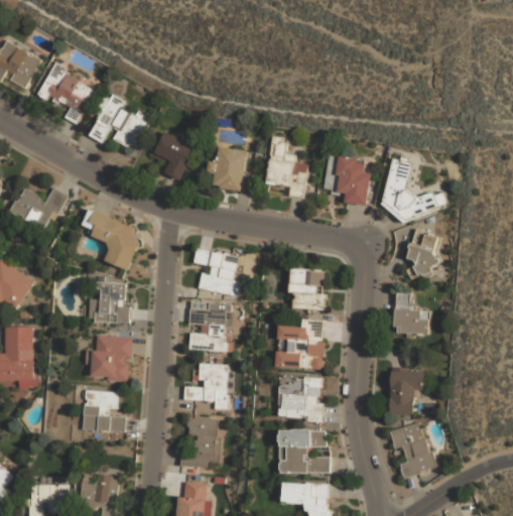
[(0,83),(1,83),(5,76),(25,87),(41,57),(5,37),(0,46),(0,83)]
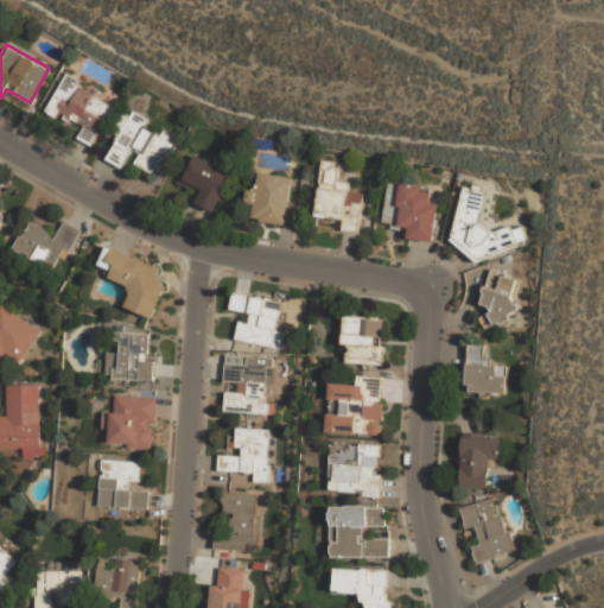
[(59,77),(45,111),(81,125),(76,135),(95,143),(113,99),(59,77)]
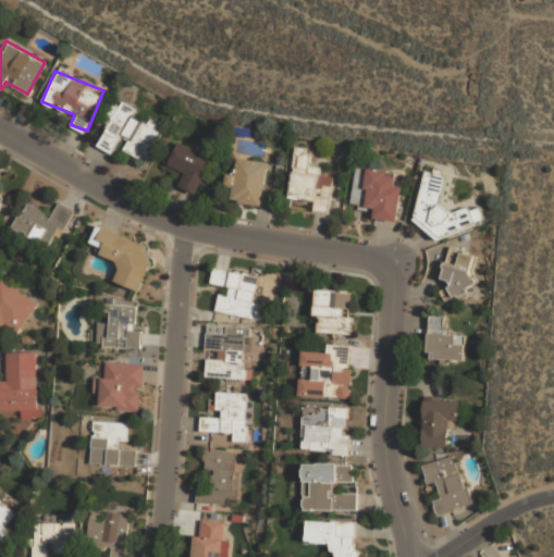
[(91,145),(110,153),(114,146),(145,160),(160,126),(133,113),(135,108),(114,98),(91,145)]
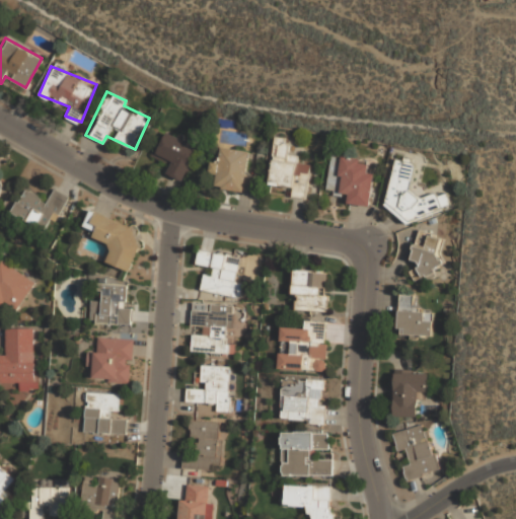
[(163,173),(183,180),(198,144),(160,130),(150,156),(167,163),(163,173)]
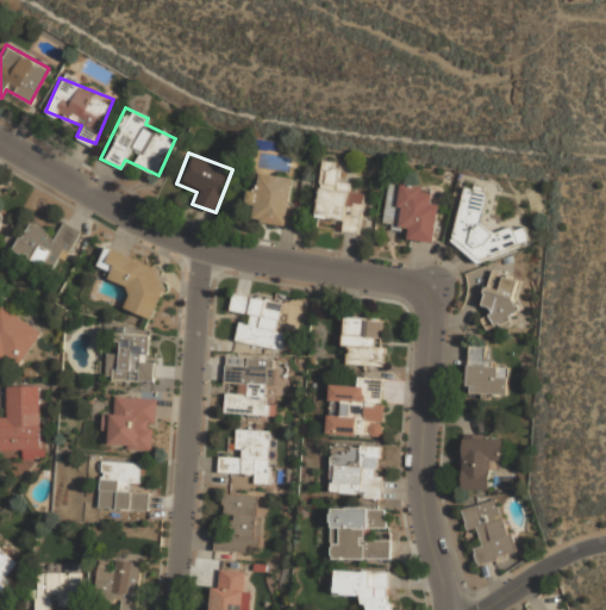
[(363,192),(333,188),(337,163),(319,161),(311,217),(341,222),(339,231),(357,234),(363,192)]
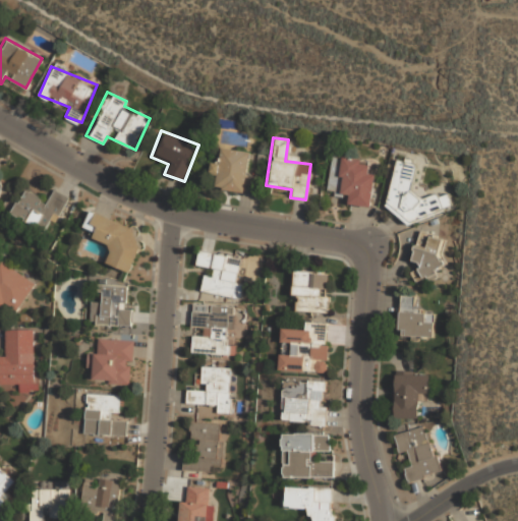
[(218,177),(216,189),(243,192),(248,151),(222,148),(220,161),(212,160),(210,176),(218,177)]
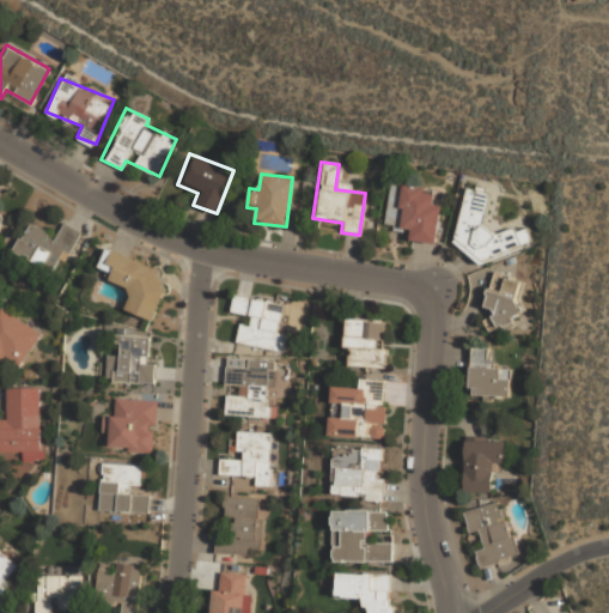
[(433,243),(438,205),(432,204),(433,190),(390,184),(385,226),(410,230),(409,240),(433,243)]
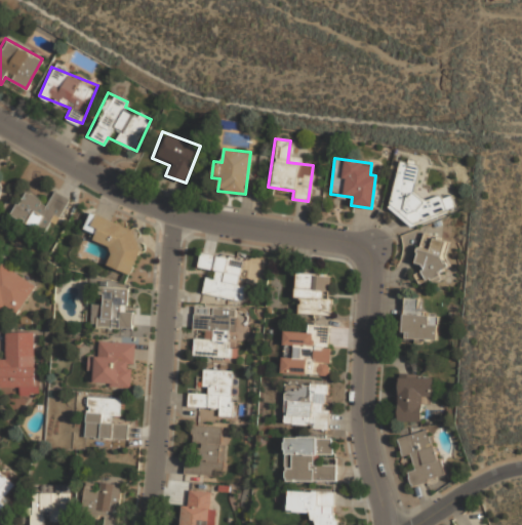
[(438,221),(443,202),(412,195),(418,165),(398,161),(388,211),(438,221)]
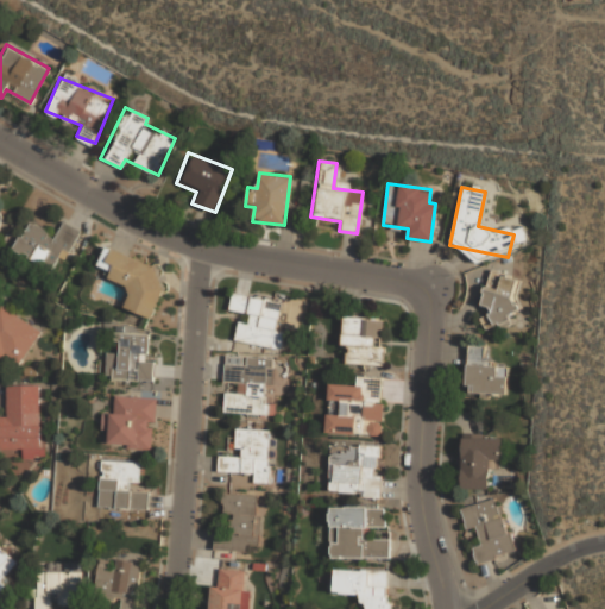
[(13,248),(58,271),(80,230),(62,220),(54,234),(27,221),(13,248)]
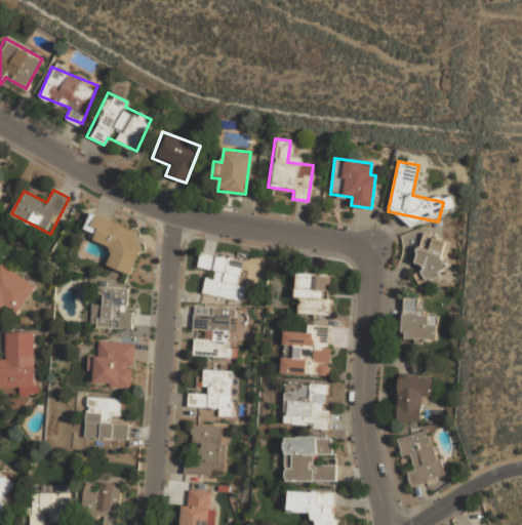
[(137,231),(91,210),(81,233),(113,246),(105,265),(129,275),(143,244),(133,240),(137,231)]
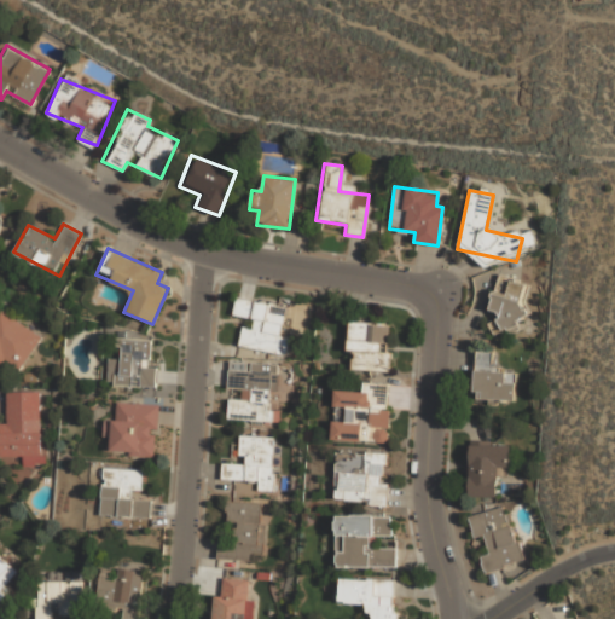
[(527,283),(499,276),(486,327),(515,334),(527,283)]
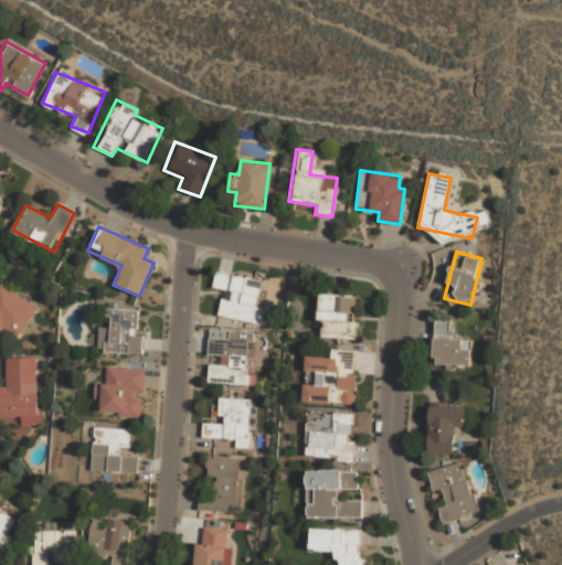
[(262,279),(214,270),(211,289),(221,291),(216,316),(254,322),(262,279)]
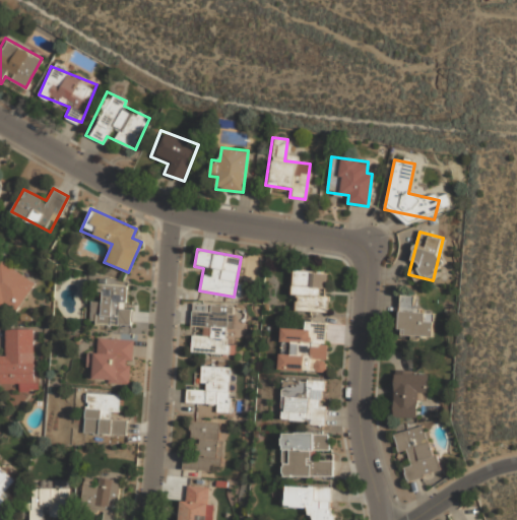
[(0,305),(15,314),(35,281),(0,260),(0,305)]
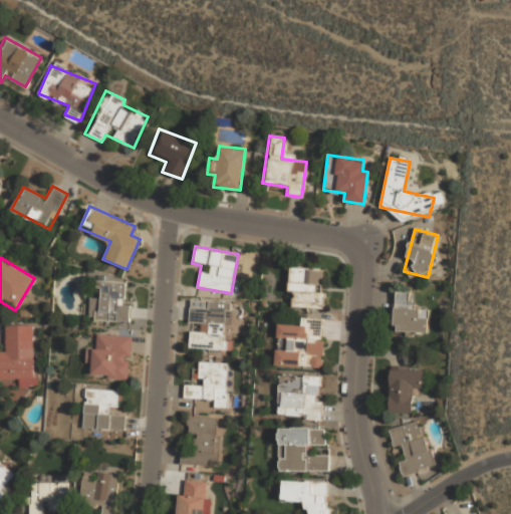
[(324,269),(288,267),(285,307),(321,309),(324,269)]
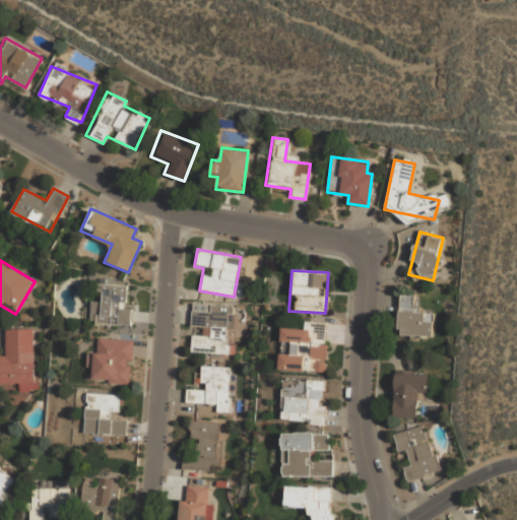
[(126,308),(127,285),(100,283),(100,301),(90,301),(89,324),(130,325),(131,308),(126,308)]
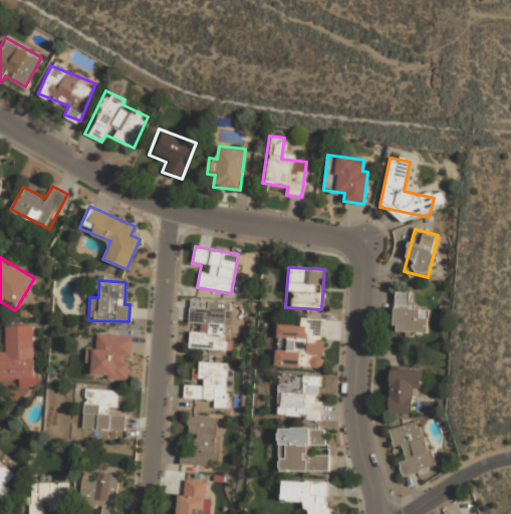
[(427,309),(405,307),(406,293),(396,292),(393,331),(425,333),(427,309)]
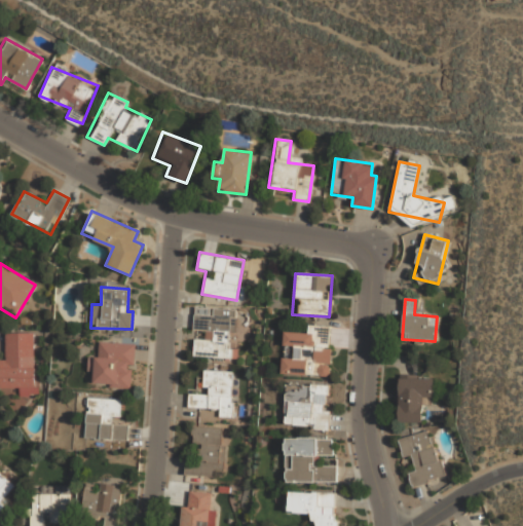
[(191,355),(228,359),(233,310),(193,306),(191,334),(193,334),(191,355)]
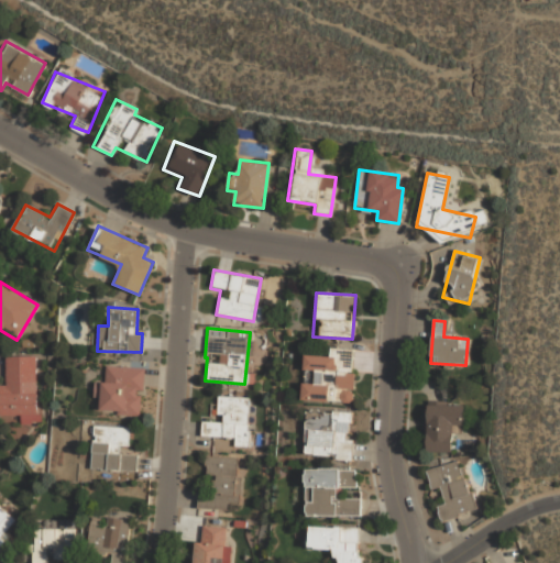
[(299,401),(350,404),(353,350),(328,349),(328,356),(303,355),(303,372),(311,372),(310,384),(300,384),(299,401)]
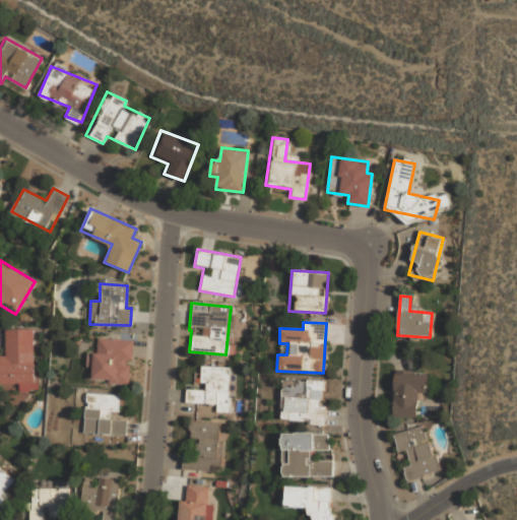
[(34,328),(3,328),(3,356),(0,356),(0,383),(34,383),(34,328)]
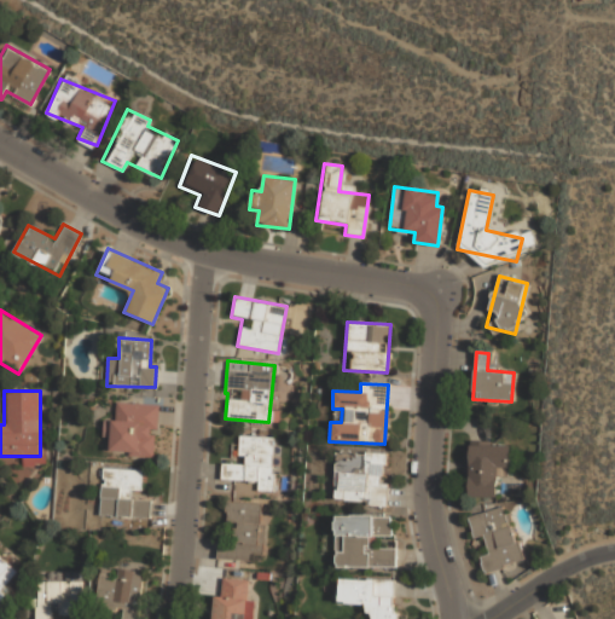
[(156,405),(110,403),(108,455),(154,457),(156,405)]
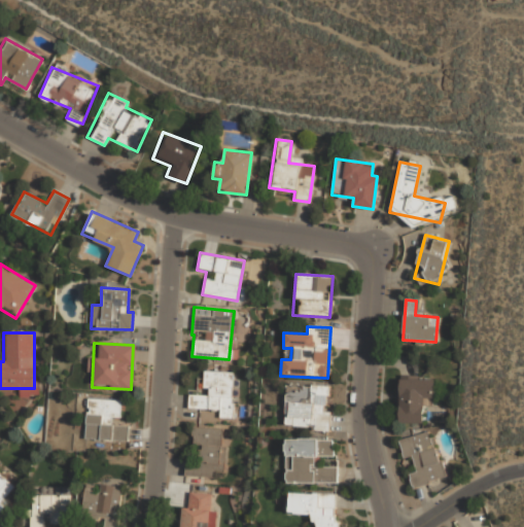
[(186,413),(230,415),(233,371),(200,370),(199,393),(187,393),(186,413)]
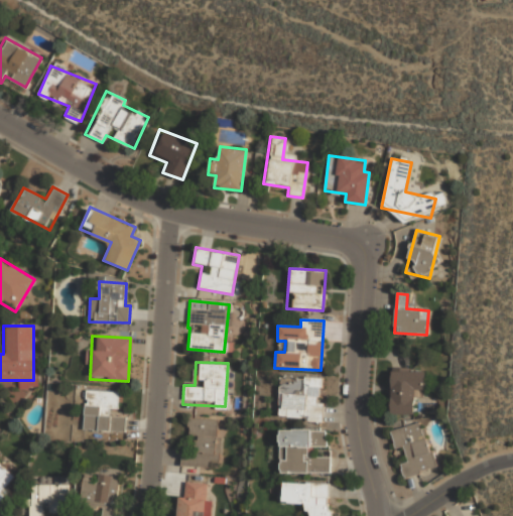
[(413,414),(413,389),(423,389),(423,372),(387,371),(387,414),(413,414)]
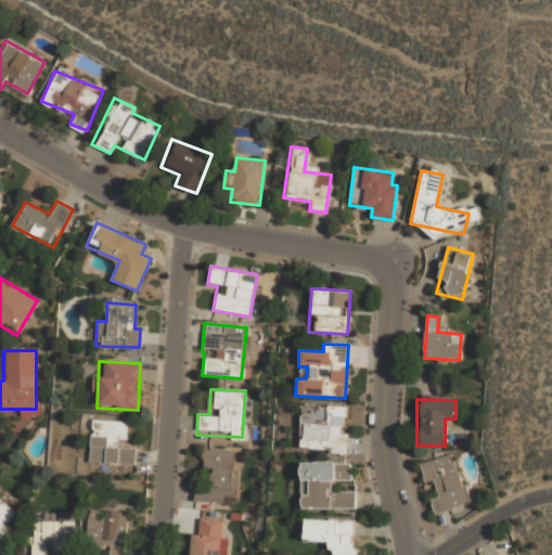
[(345,452),(345,407),(299,405),(298,451),(345,452)]
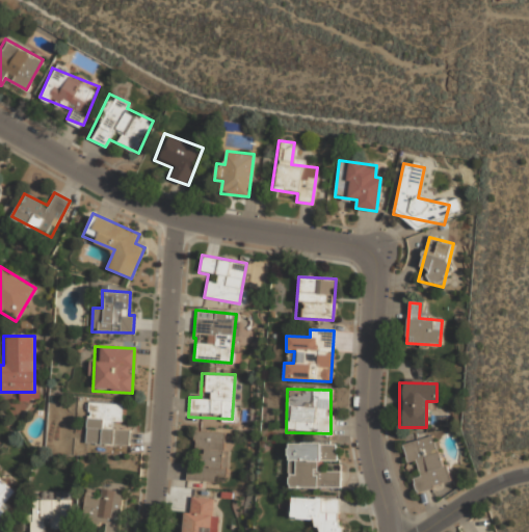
[(84,444),(128,445),(129,429),(120,429),(120,403),(85,402),(84,444)]
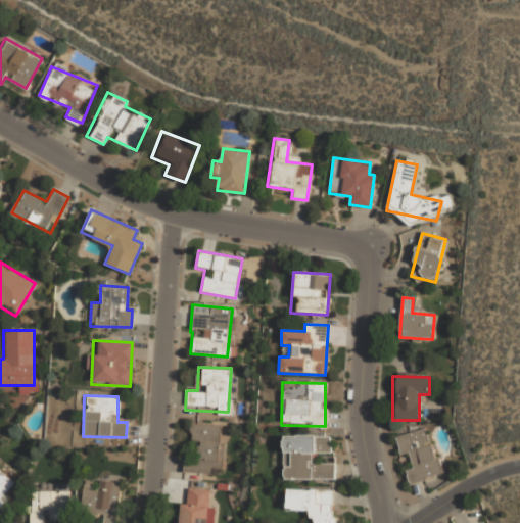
[(218,473),(220,424),(188,423),(186,472),(218,473)]
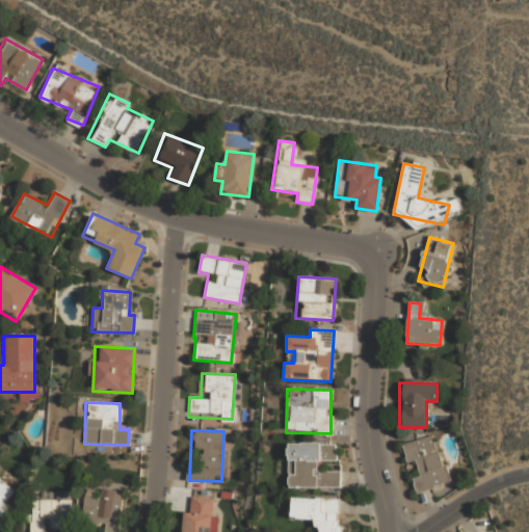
[(401,442),(406,461),(415,459),(419,475),(412,477),(415,490),(448,482),(435,433),(401,442)]
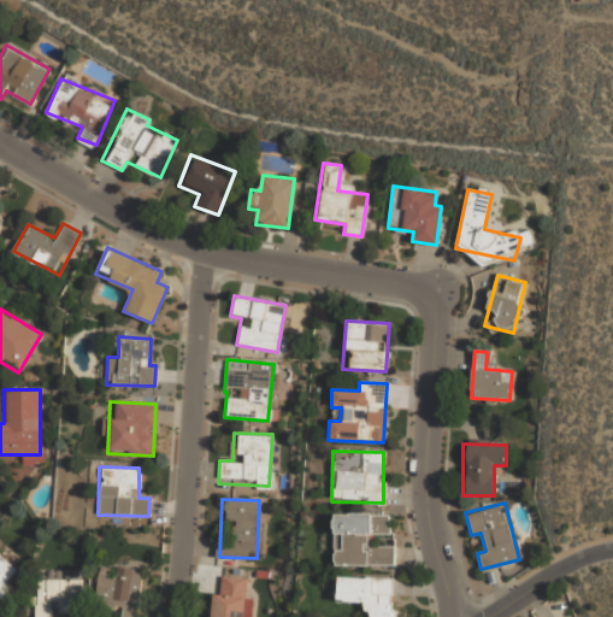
[(330,565),(393,566),(393,541),(388,541),(389,515),(331,513),(330,565)]
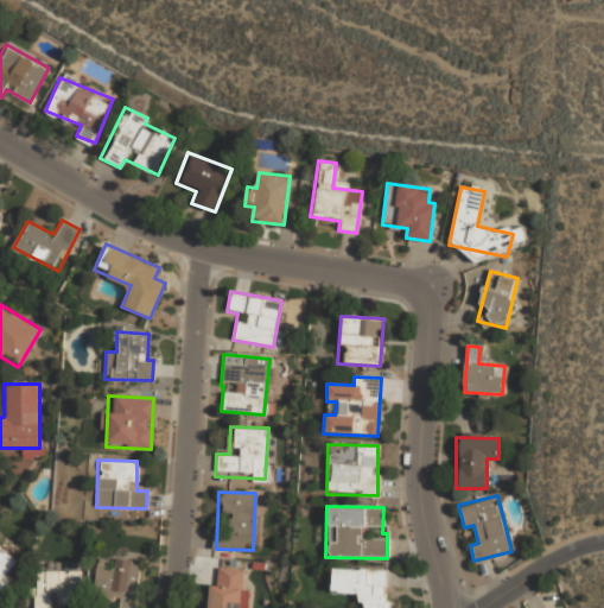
[(0,583),(19,564),(0,546),(0,583)]
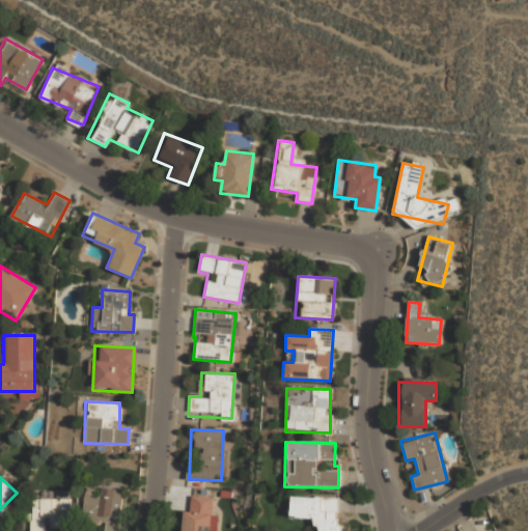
[(115,530),(123,490),(98,485),(96,494),(86,492),(82,519),(105,523),(103,530),(115,530)]
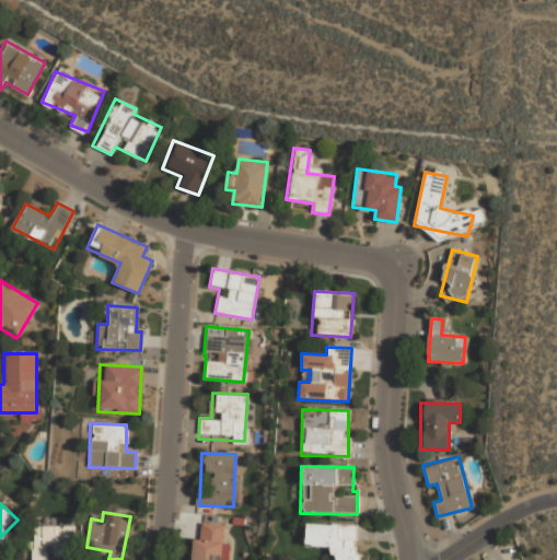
[(225,559),(230,524),(195,521),(190,559),(225,559)]
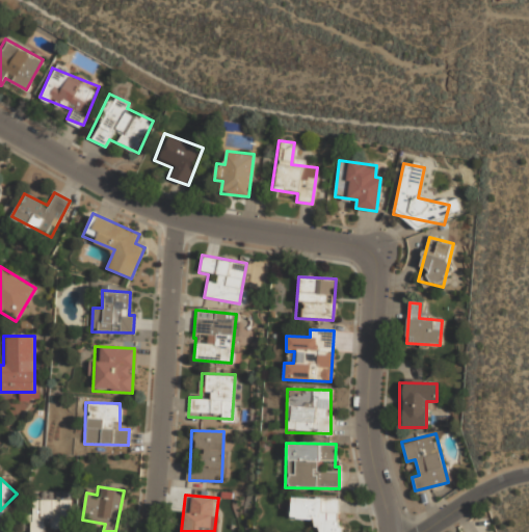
[(68,498),(29,498),(29,531),(43,531),(43,528),(68,528),(68,498)]
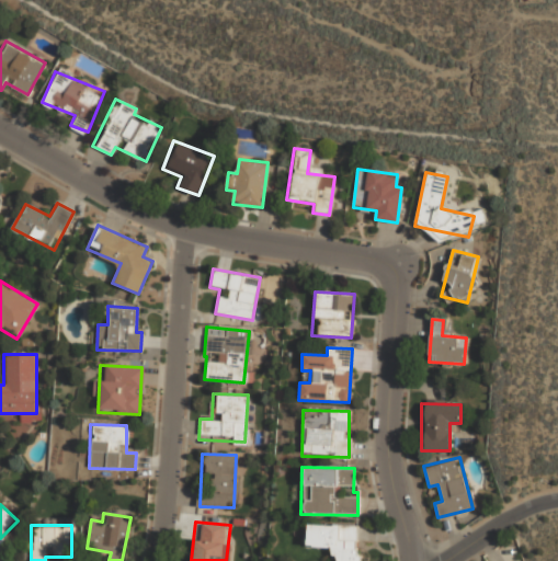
[(305,525),(305,548),(332,549),(332,560),(357,560),(357,526),(305,525)]
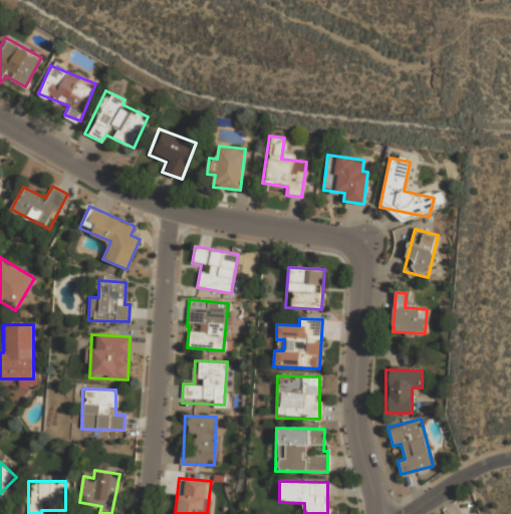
All buildings are outlined.
